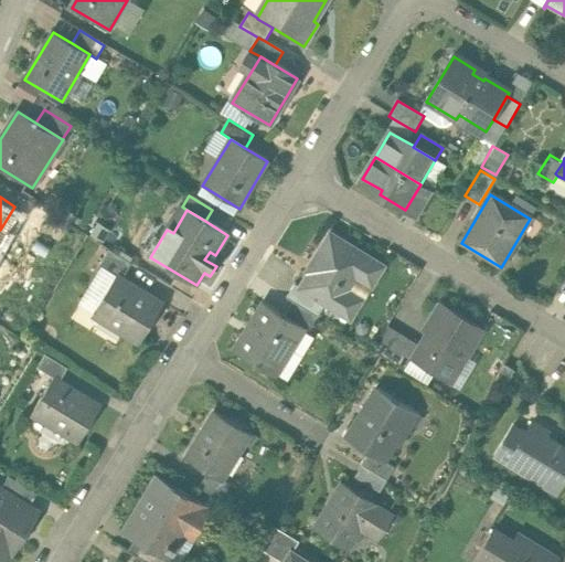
[(383,267),(330,235),(318,254),(321,256),(300,288),(300,289),(326,305),(350,319),(362,300),(349,293),(359,279),(371,287),(383,267)]
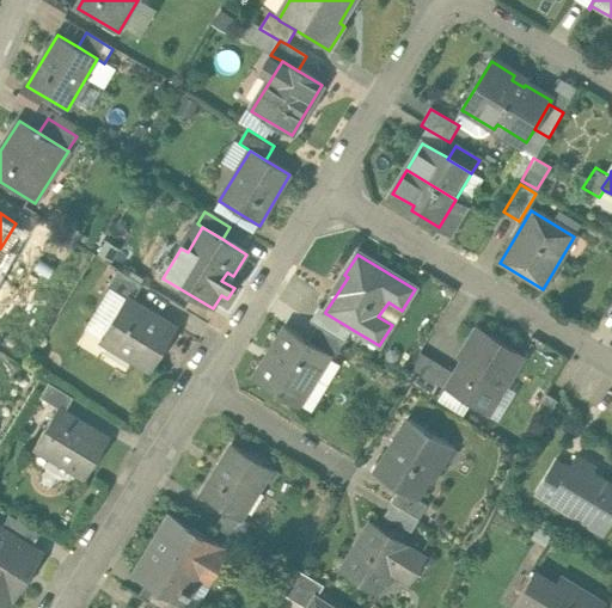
[(110,284),(133,292),(138,278),(115,271),(110,284)]
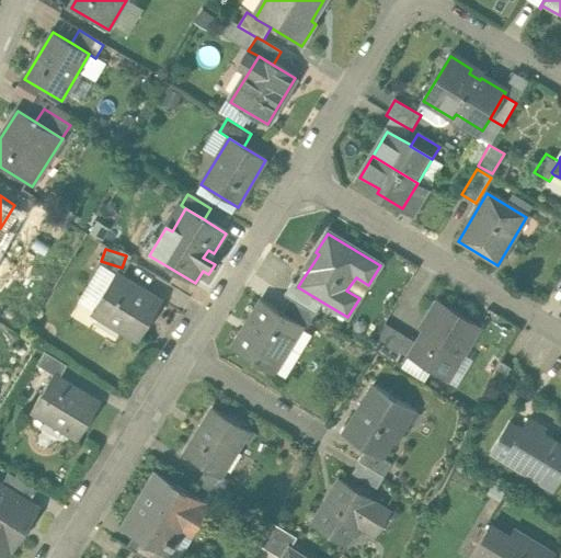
[(161,305),(115,276),(92,312),(139,341),(161,305)]
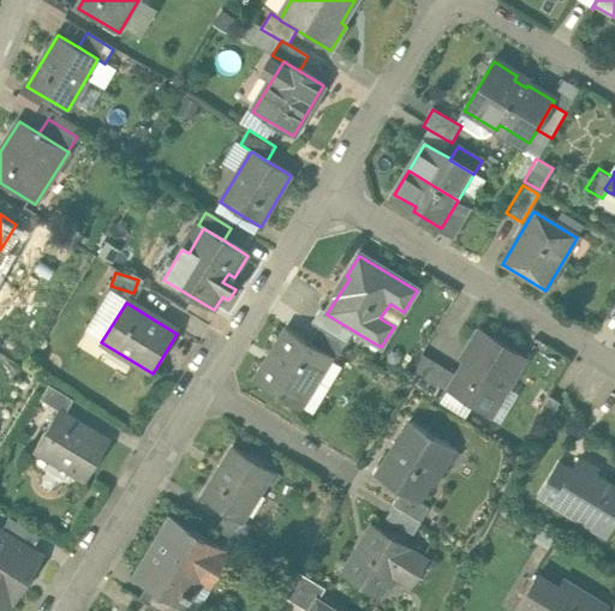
[(354,331),(327,315),(327,313),(321,310),(311,324),(320,329),(346,346),(354,331)]
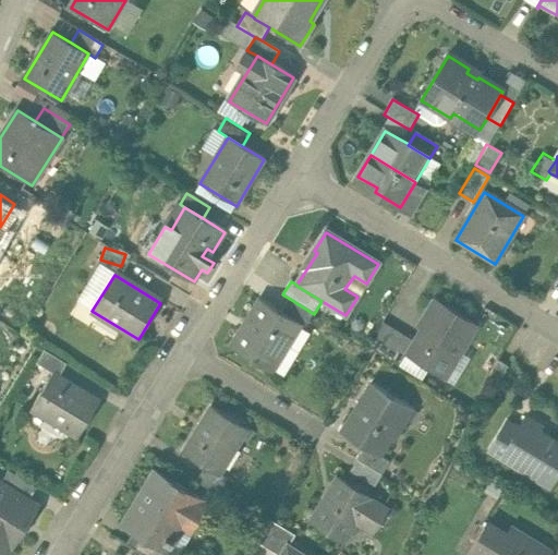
[(281,312),(261,299),(230,348),(271,373),(301,325),(301,324),(281,312)]
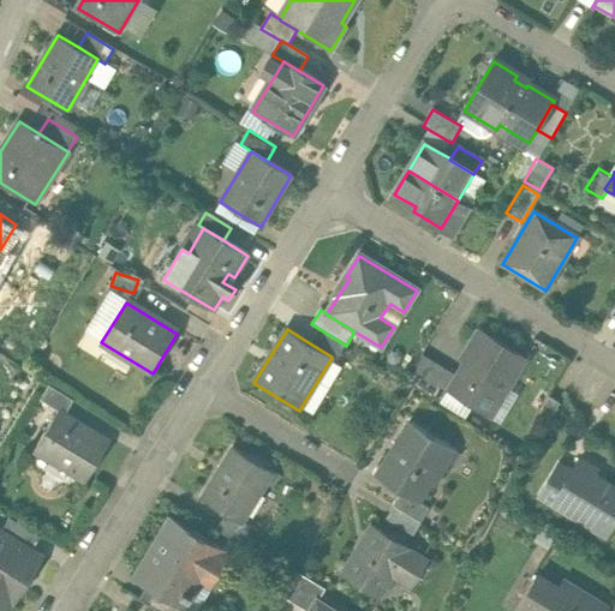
[(346,346),(320,329),(310,343),(332,357),(332,358),(336,360),(346,346)]
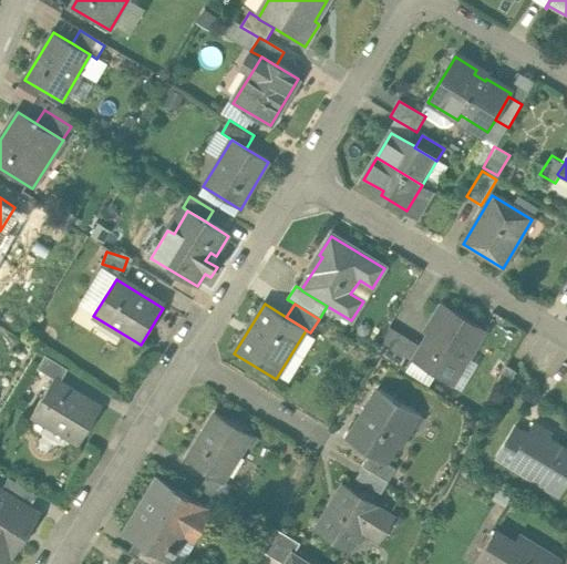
[(442,305),(431,324),(435,327),(413,361),(450,385),(465,360),(467,361),(486,331),(442,305)]
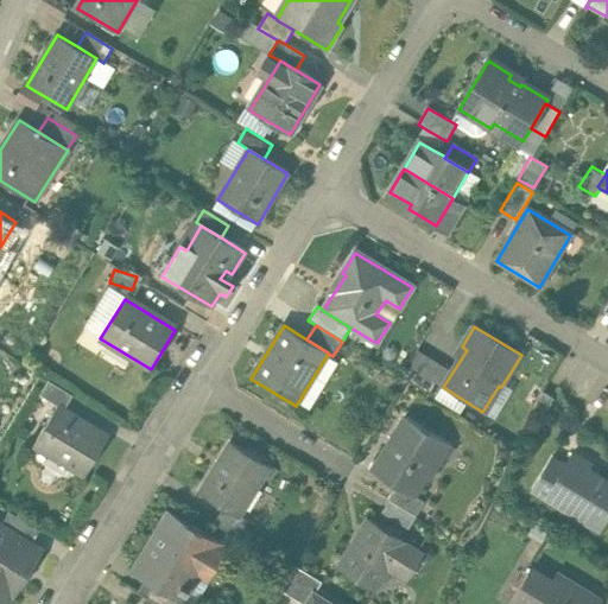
[(444,368),(418,353),(401,379),(429,395),(444,368)]
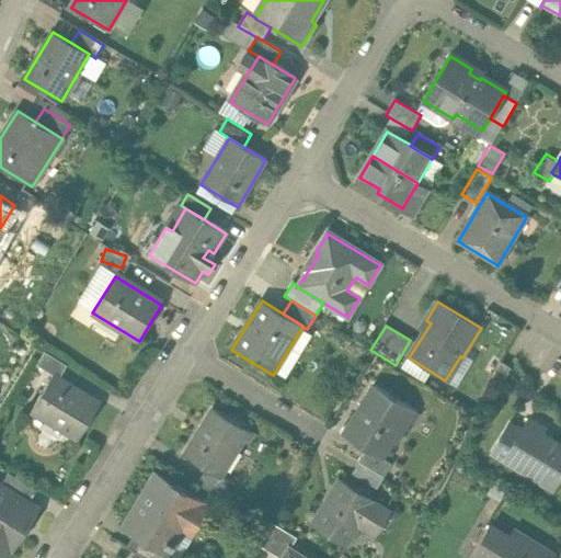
[(67,366),(45,353),(36,366),(54,376),(59,379),(67,366)]
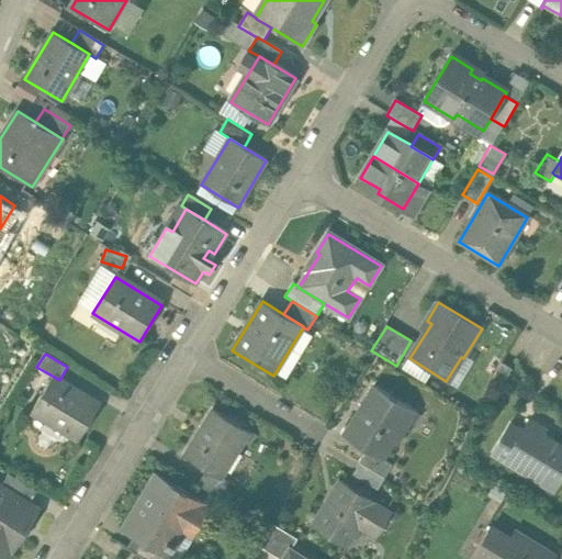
[(512,369),(502,364),(493,378),(503,384),(512,369)]
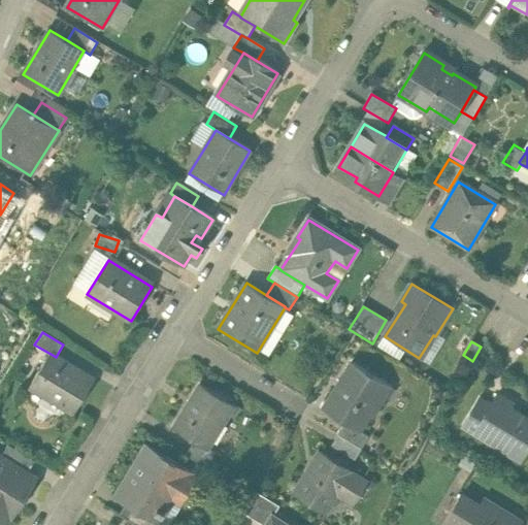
[(56,357),(51,354),(29,388),(73,415),(94,381),(56,357)]
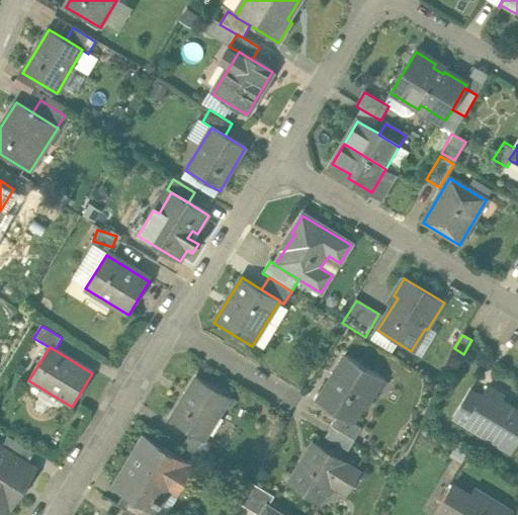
[(380,378),(345,356),(317,402),(339,416),(352,424),(380,378)]
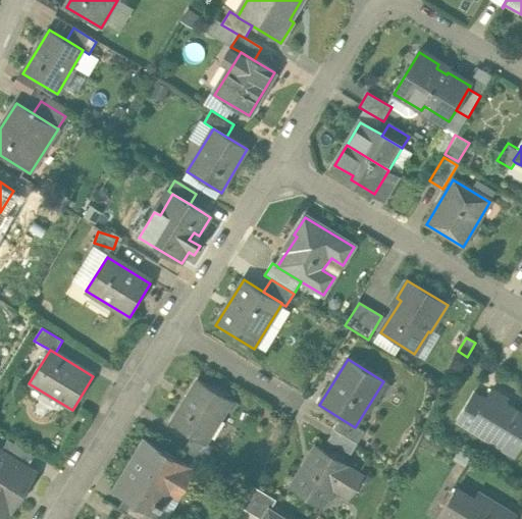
[(231,402),(198,381),(171,424),(192,437),(205,445),(206,445),(231,402)]
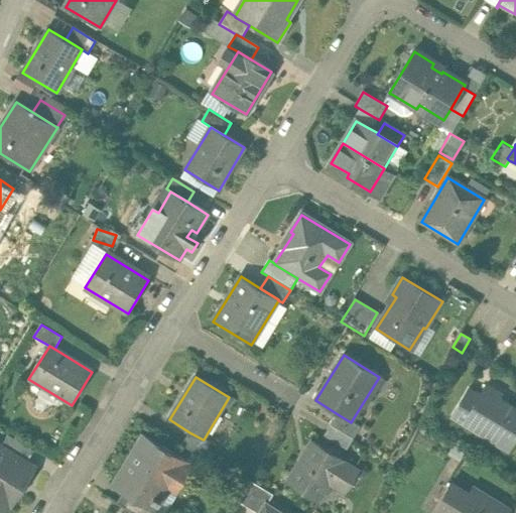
[(501,396),(486,387),(480,397),(470,413),(459,406),(452,418),(491,442),(490,443),(493,445),(496,439),(510,449),(515,438),(515,411),(498,401),(501,396)]
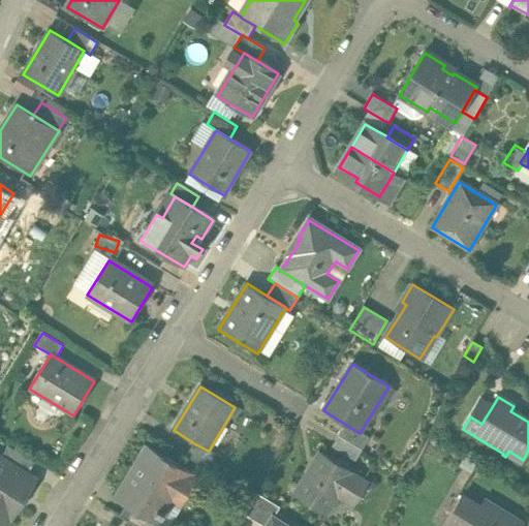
[(492,407),(480,400),(470,416),(481,424),(492,407)]
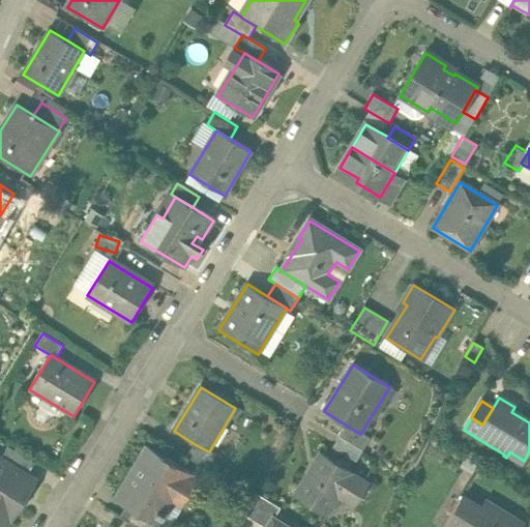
[(360,434),(347,426),(340,438),(362,451),(371,440),(360,434)]
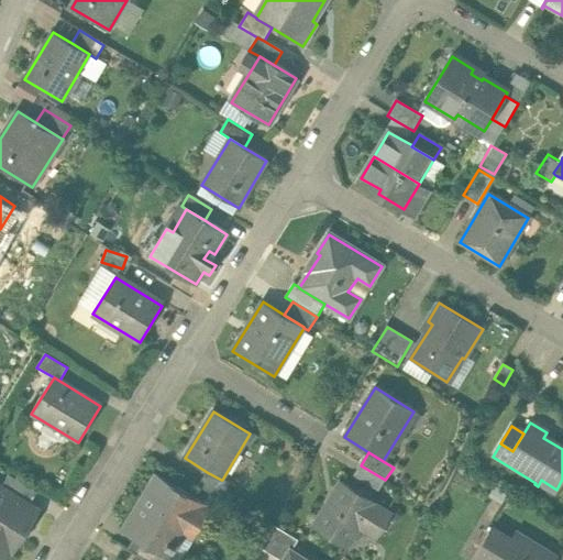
[(385,480),(361,465),(354,476),(378,492),(385,480)]
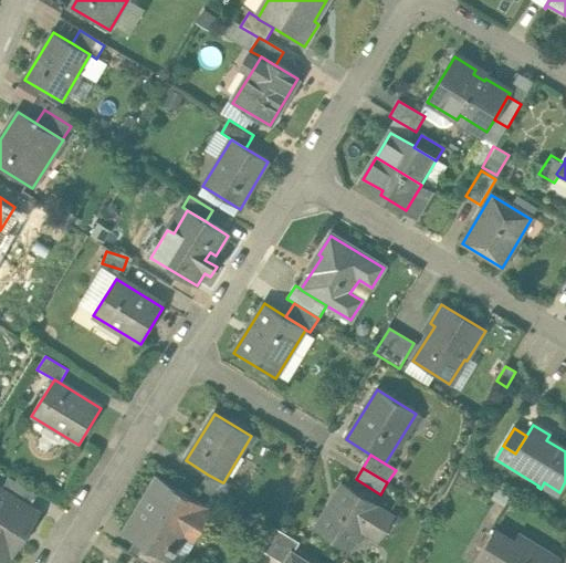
[(222,482),(208,475),(199,489),(222,503),(231,487),(223,482),(222,482)]
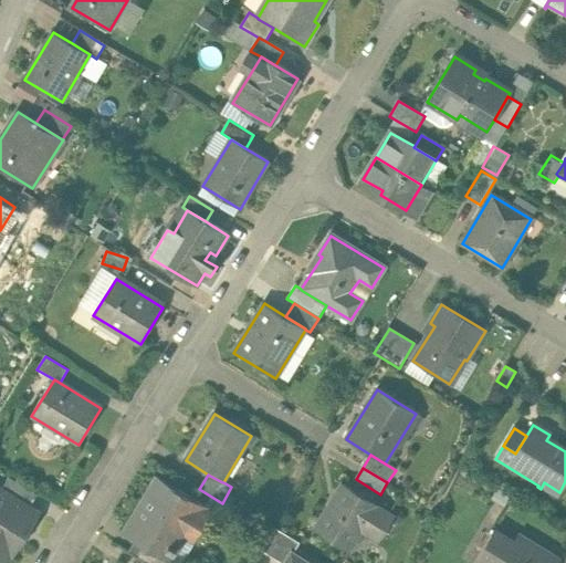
[(207,509),(156,478),(124,531),(146,545),(161,554),(163,553),(166,548),(175,553),(177,549),(175,548),(189,524),(195,528),(207,509)]
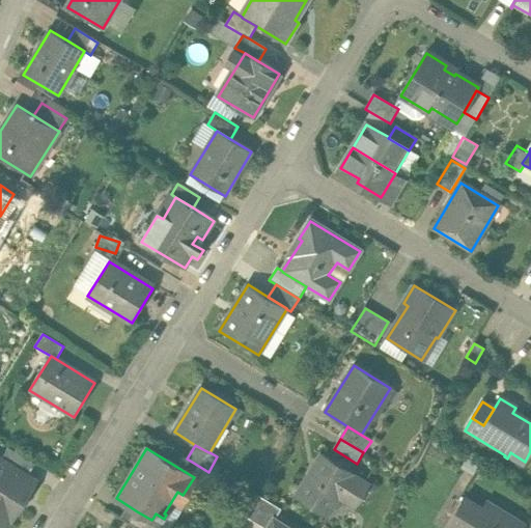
[(34,465),(8,449),(1,462),(27,477),(34,465)]
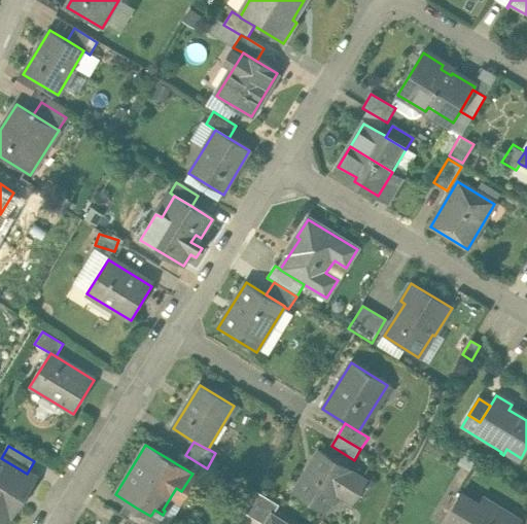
[(319,450),(292,493),(325,513),(337,494),(353,504),(367,482),(351,472),(351,470),(319,450)]
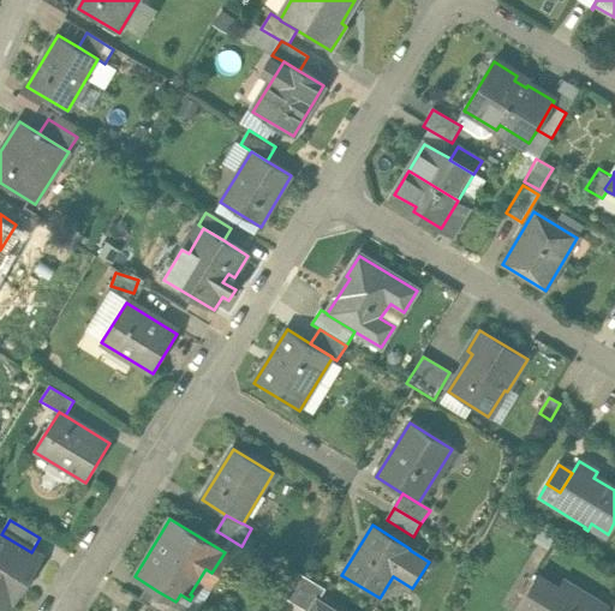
[(1,534),(0,533),(0,610),(6,610),(40,558),(31,552),(1,534)]
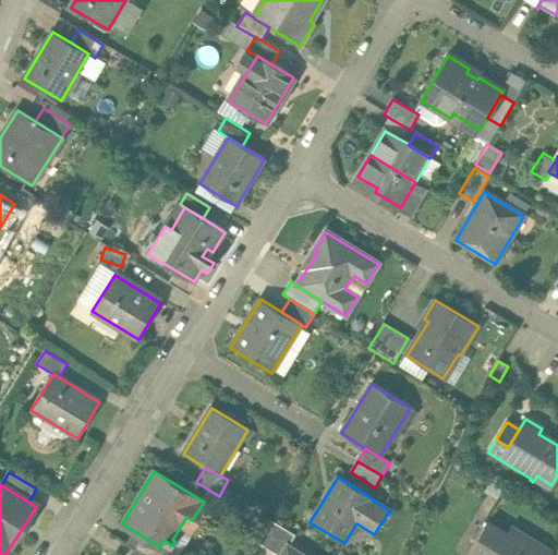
[(295,535),(273,521),(258,544),(276,554),(283,554),(288,546),(289,546),(295,535)]
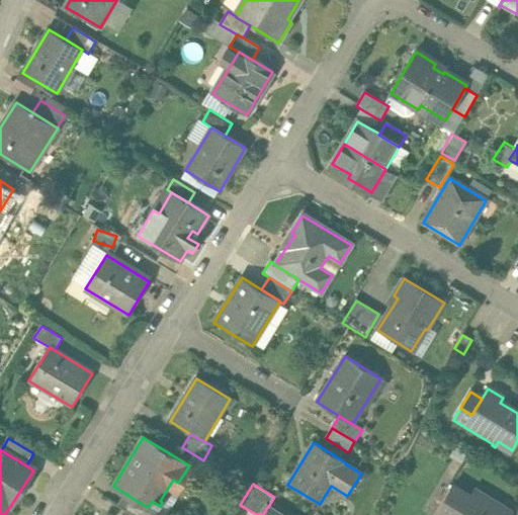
[(479,504),(451,488),(434,514),(511,514),(483,497),(479,504)]
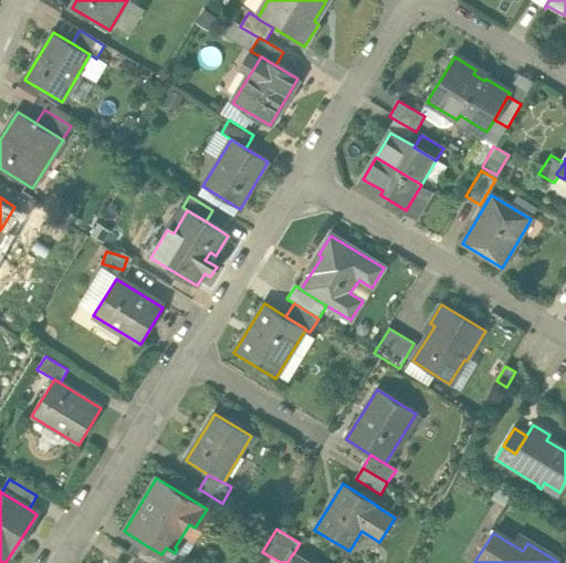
[(161,554),(146,545),(138,559),(145,562),(167,562),(170,558),(163,553),(161,554)]
